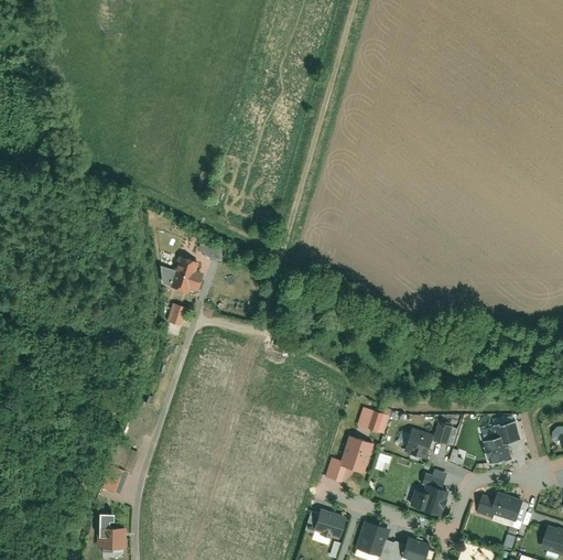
[(216,187),(210,205),(222,207),(227,191),(216,187)]
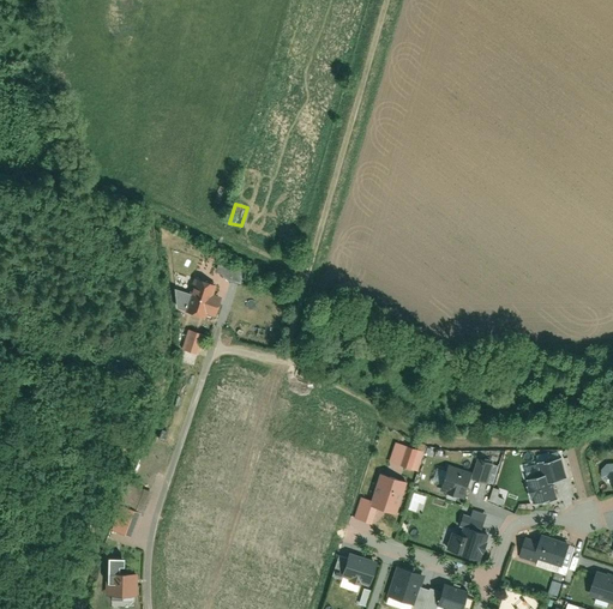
[(220,278),(246,287),(248,276),(223,267),(220,278)]
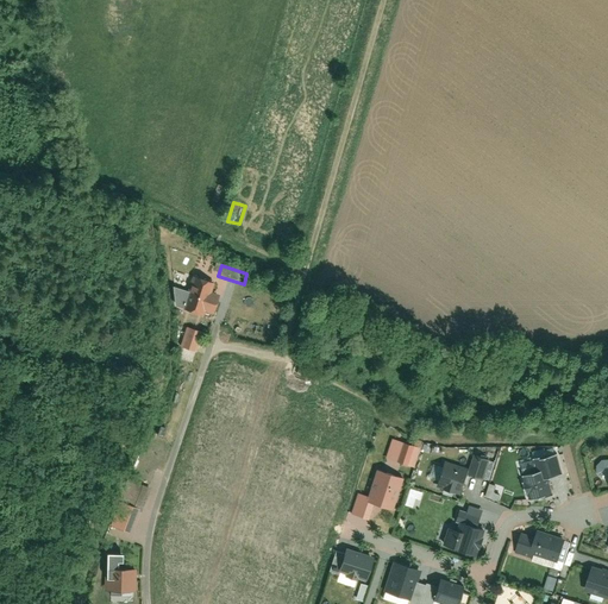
[(214,282),(194,275),(180,314),(202,322),(205,315),(211,318),(218,297),(210,294),(214,282)]
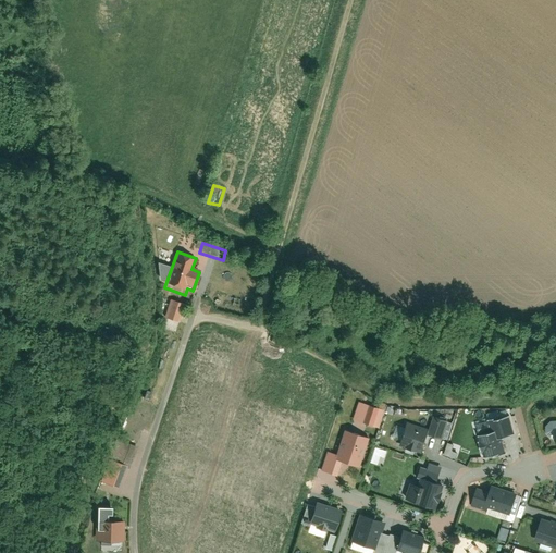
[(186,306),(172,303),(167,324),(181,329),(186,306)]
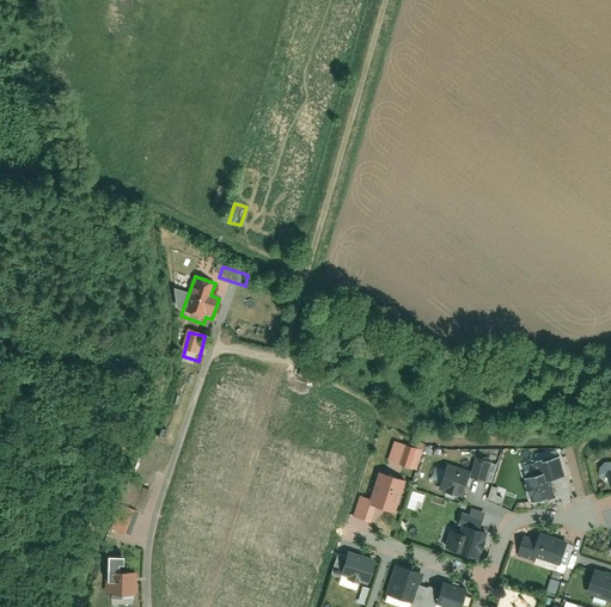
[(422,448),(392,440),(386,463),(416,471),(422,448)]
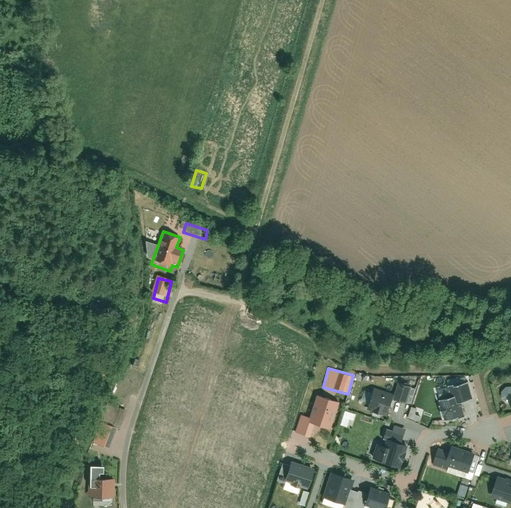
[(451,394),(436,399),(443,420),(463,414),(459,401),(471,397),(465,378),(447,383),(451,394)]
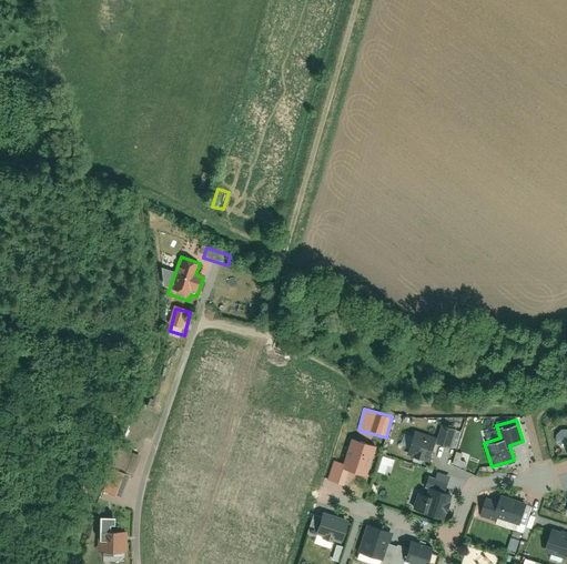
[(456,426),(442,423),(438,436),(437,441),(452,444),(456,426)]
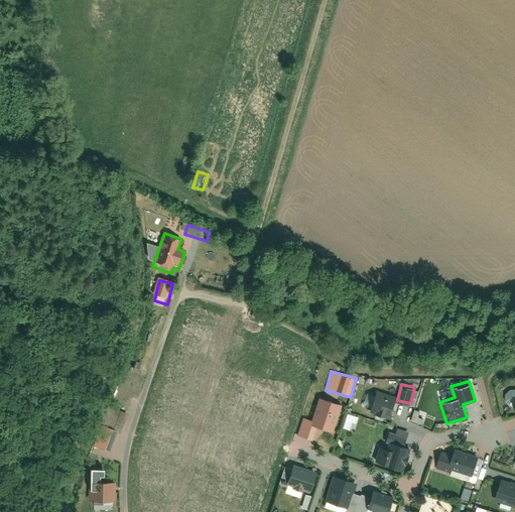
[(398,396),(375,390),(368,413),(391,421),(397,400),(398,396)]
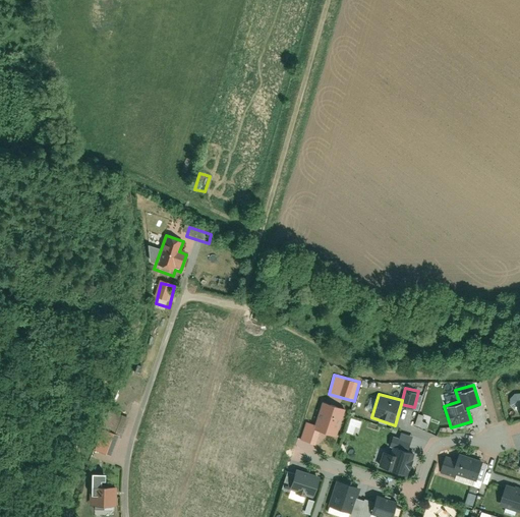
[(345,407),(320,400),(313,423),(304,423),(299,441),(315,446),(320,433),(336,438),(345,407)]
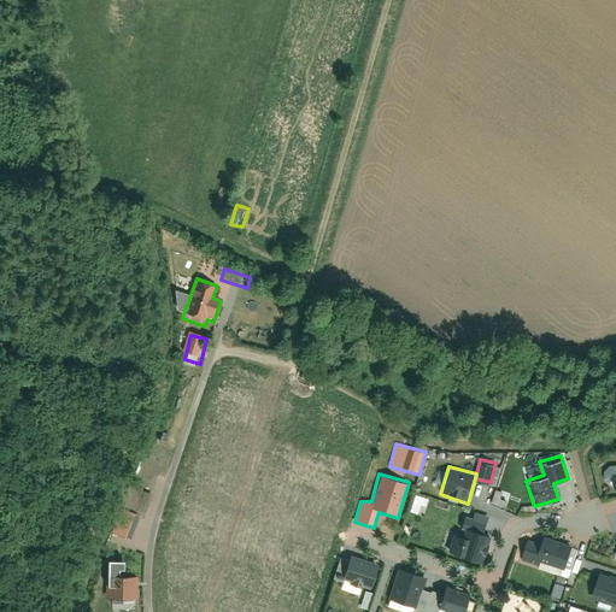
[(409,515),(424,519),(429,504),(414,499),(409,515)]
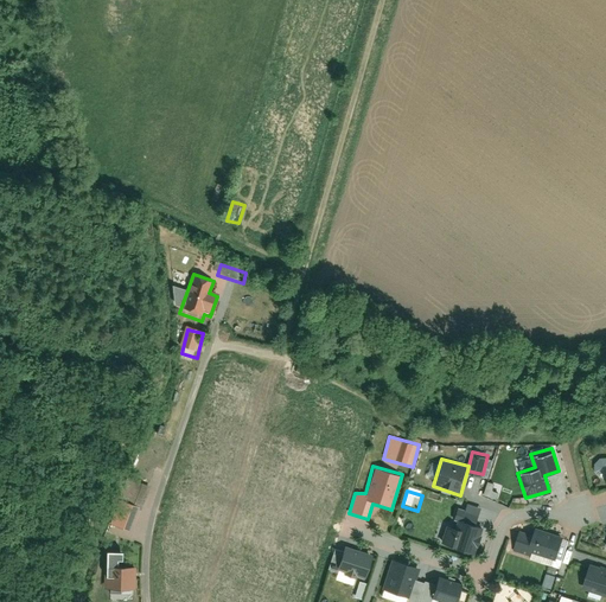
[(458,530),(445,525),(439,545),(476,556),(485,525),(461,518),(458,530)]
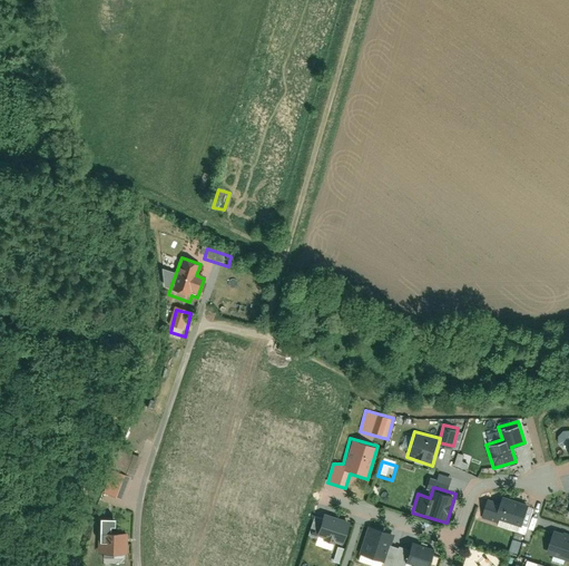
[(496,503),(484,498),(478,517),(520,533),(530,504),(499,493),(496,503)]
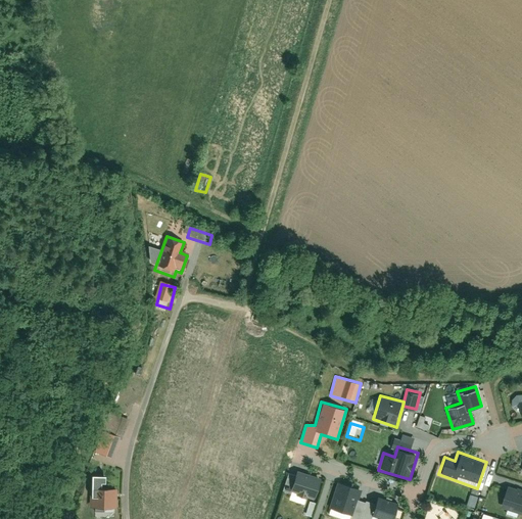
[(320,477),(295,470),(288,492),(313,501),(320,477)]
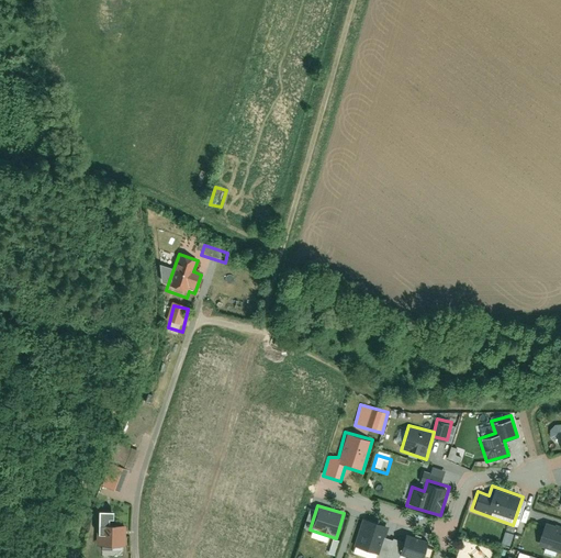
[(99,532),(112,532),(112,525),(115,525),(115,516),(98,517),(99,532)]
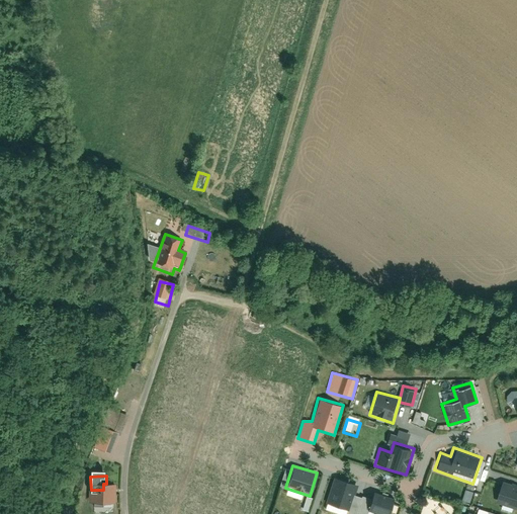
[(358,484),(334,477),(326,504),(350,511),(358,484)]
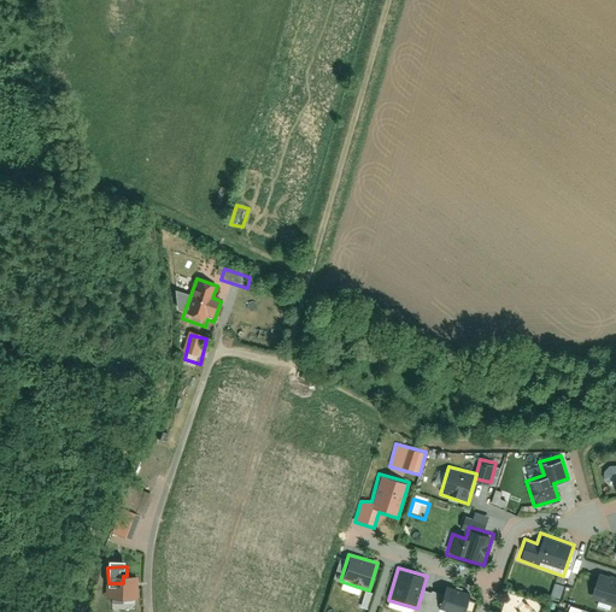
[(615,578),(600,574),(592,600),(615,606),(615,578)]
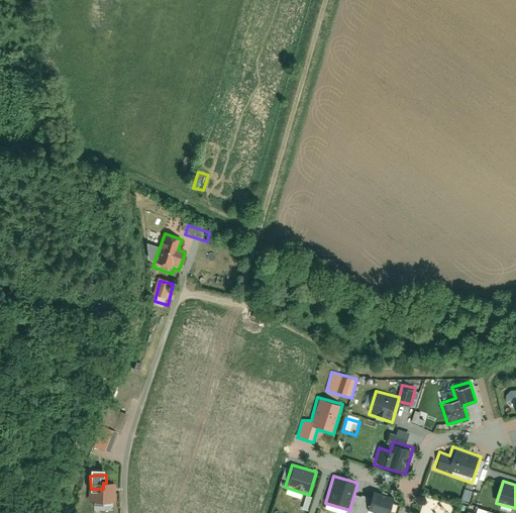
[(91,489),(91,505),(115,504),(115,489),(103,489),(91,489)]
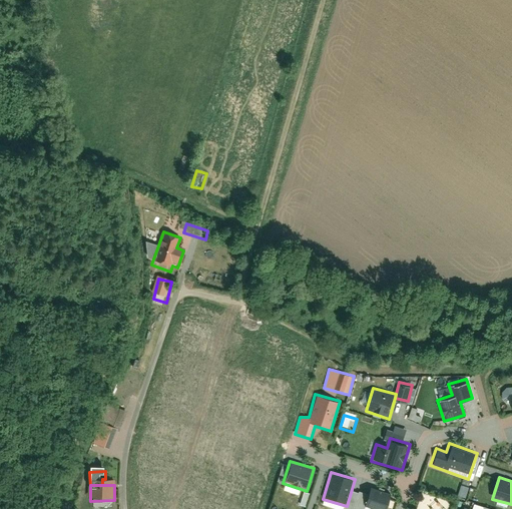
[(391,493),(369,487),(363,506),(370,508),(386,508),(391,493)]
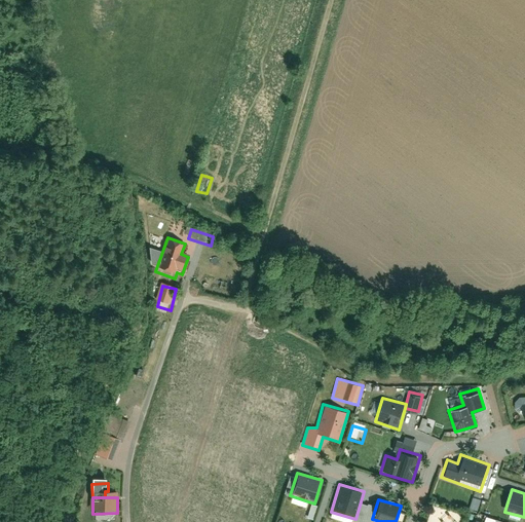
All buildings are outlined.
